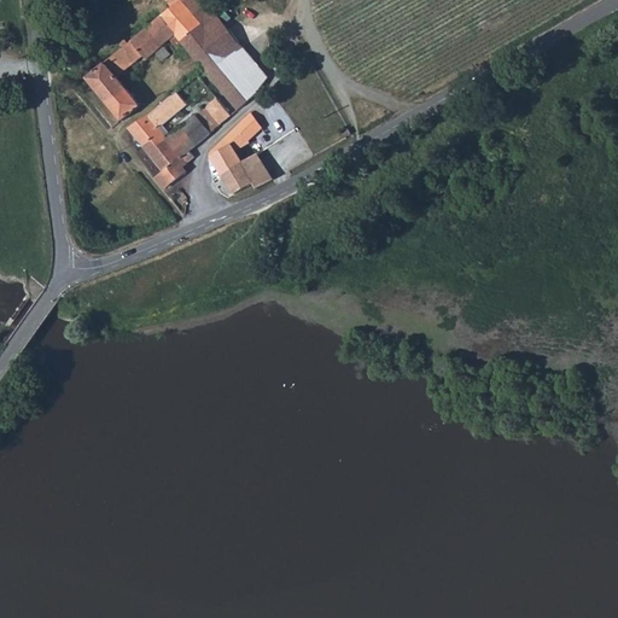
[(181,0),(179,0),(172,6),(158,17),(181,40),(202,23),(193,12),(181,0)]
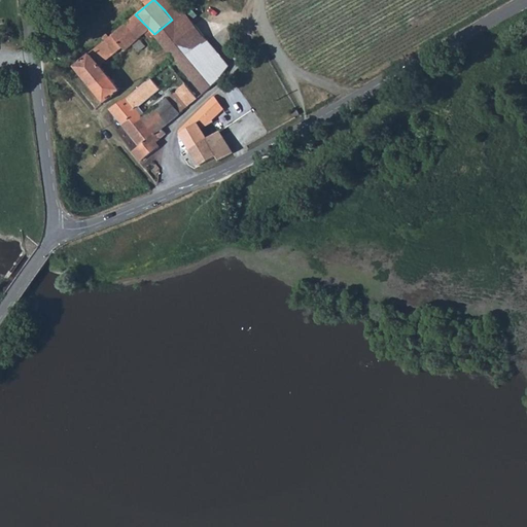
[(154,0),(165,10),(175,2),(172,0),(154,0)]
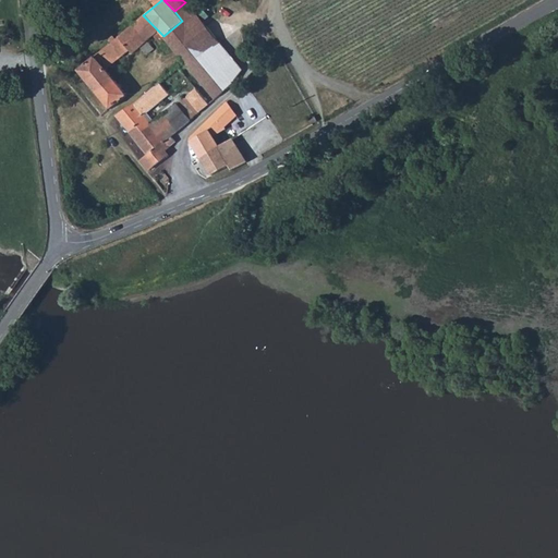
[(196,14),(185,2),(174,11),(182,21),(185,23),(196,14)]
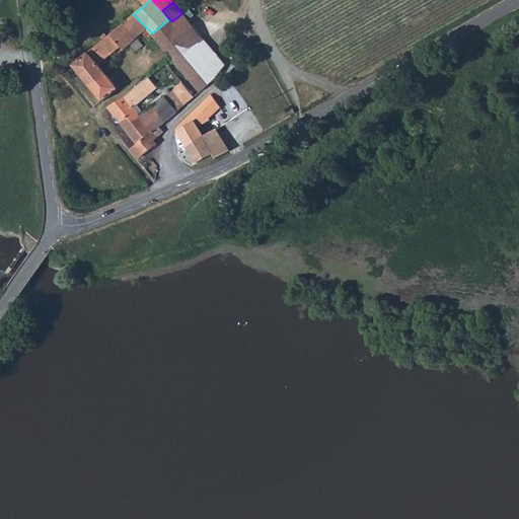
[(187,41),(184,38),(195,27),(182,13),(172,21),(169,19),(152,33),(170,55),(175,52),(187,41)]
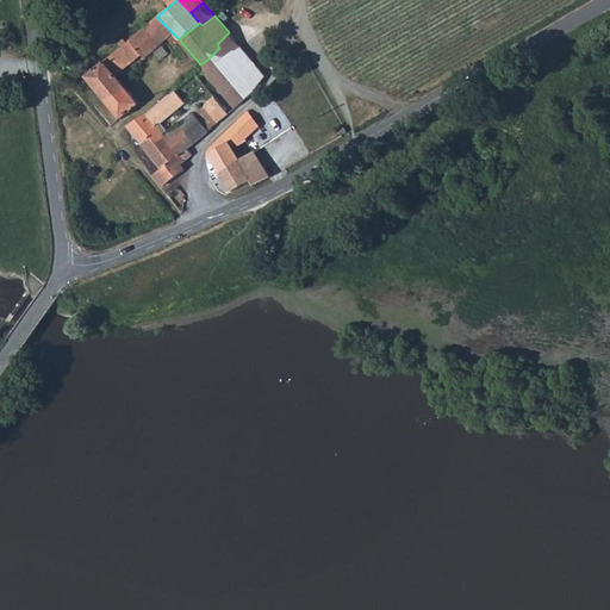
[(174,44),(179,39),(156,17),(145,26),(159,42),(167,36),(174,44)]
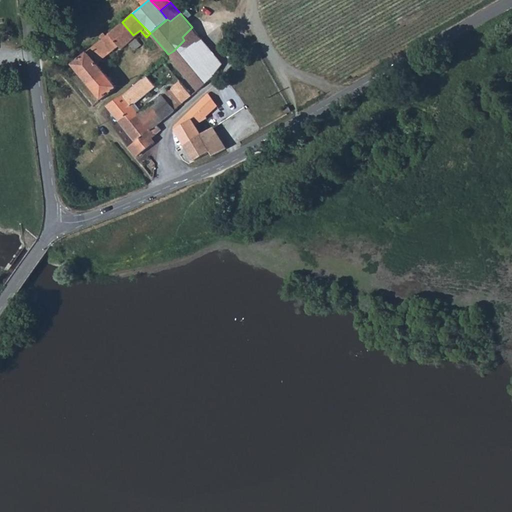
[(140,43),(133,35),(122,22),(109,32),(115,40),(119,44),(122,48),(129,43),(133,48),(140,43)]
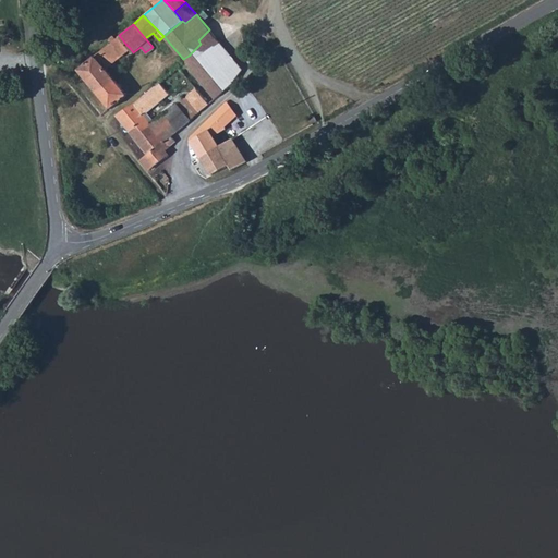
[(201,44),(189,56),(193,61),(189,64),(194,72),(205,84),(223,68),(207,50),(219,39),(209,29),(198,40),(201,44)]
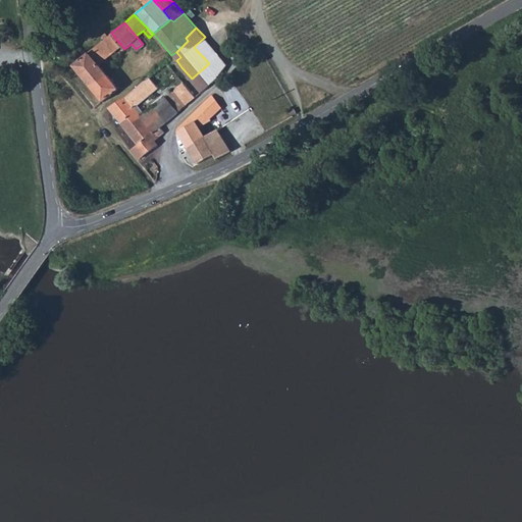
[(108,36),(105,38),(102,41),(72,65),(104,101),(118,90),(98,63),(96,61),(105,54),(103,52),(117,41),(111,33),(108,36)]
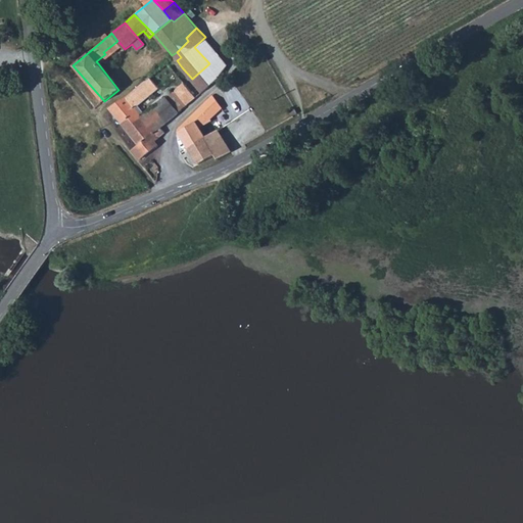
[(194,47),(209,63),(218,56),(220,54),(205,37),(194,47)]
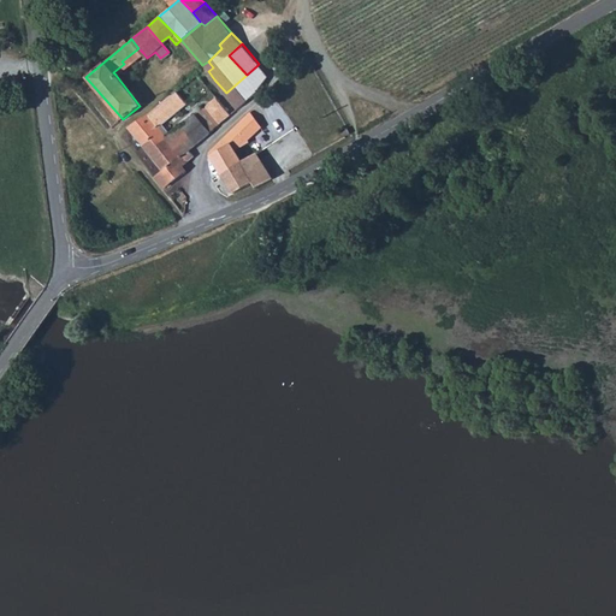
[(116,75),(143,53),(138,48),(122,61),(124,64),(113,72),(116,75)]
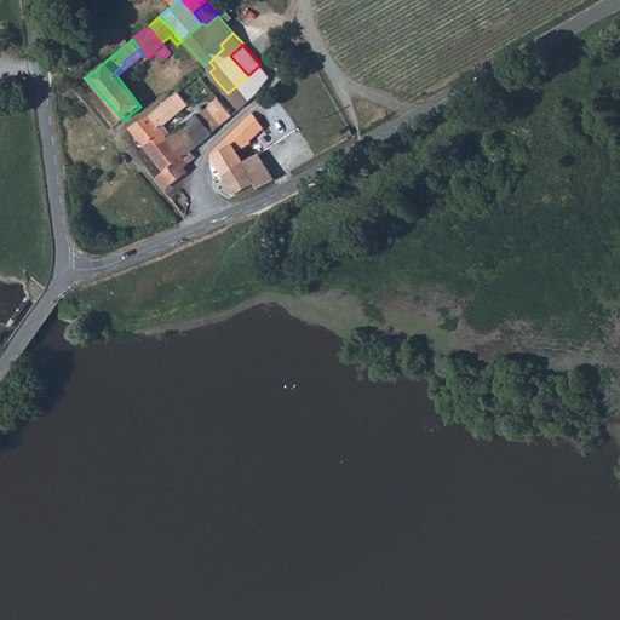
[(210,72),(214,68),(210,62),(204,65),(210,72)]
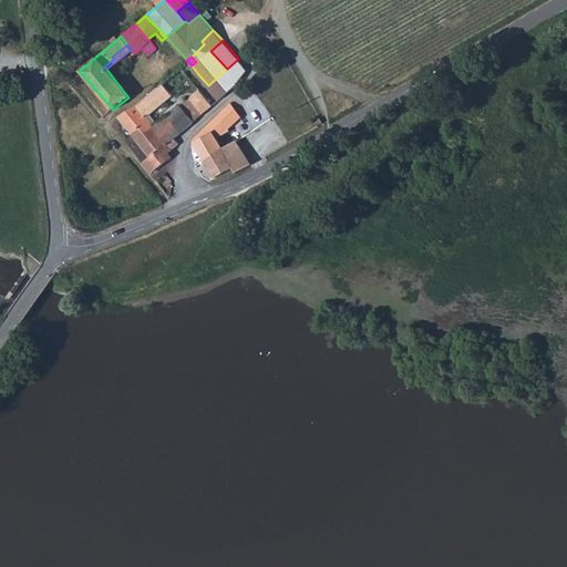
[(181,65),(186,70),(192,65),(186,60),(181,65)]
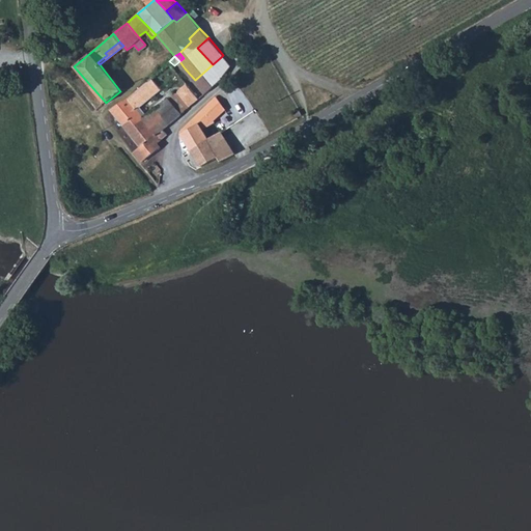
[(228,66),(221,57),(213,64),(195,80),(204,91),(221,76),(220,74),(228,66)]
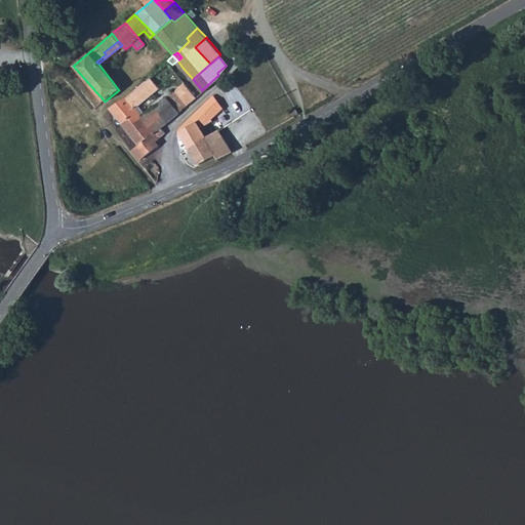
[(165,70),(172,65),(167,61),(161,66),(165,70)]
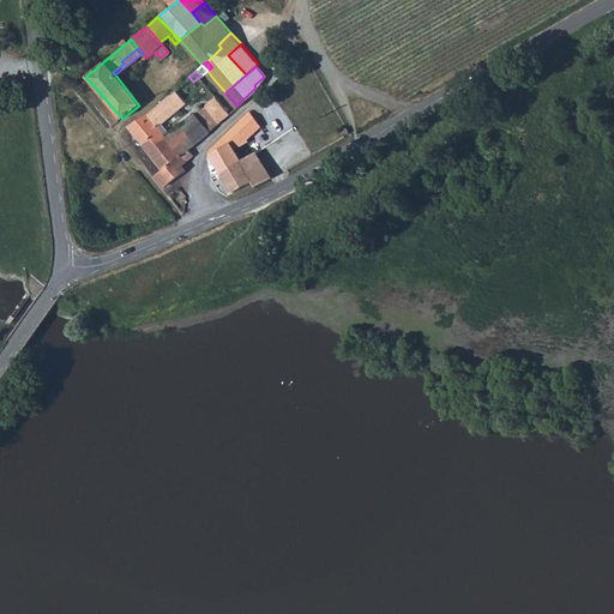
[(170,110),(184,100),(178,94),(166,103),(170,110)]
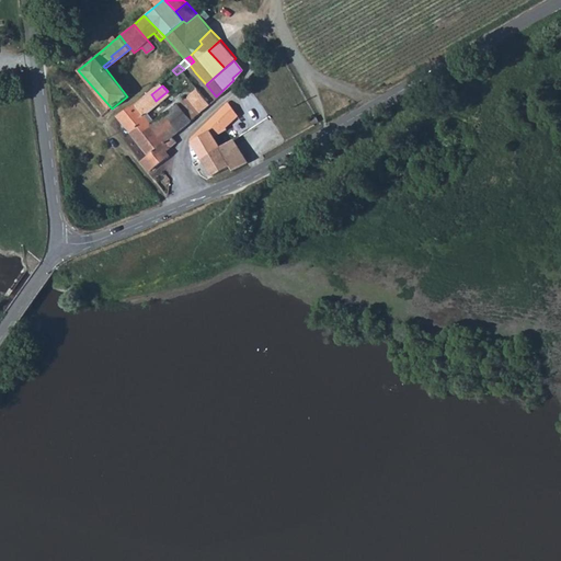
[(128,132),(145,118),(153,112),(141,98),(130,106),(117,116),(128,132)]
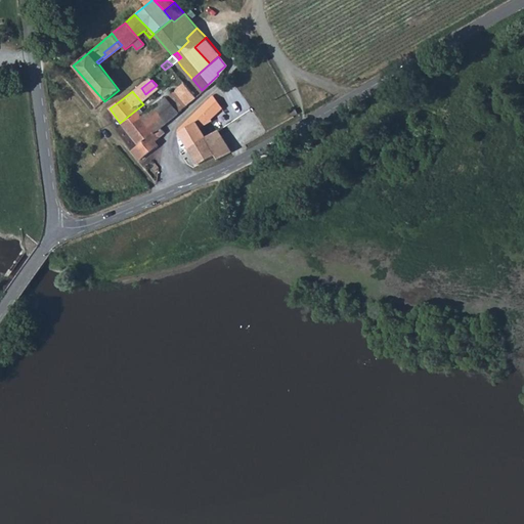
[(190,92),(179,101),(186,110),(197,100),(190,92)]
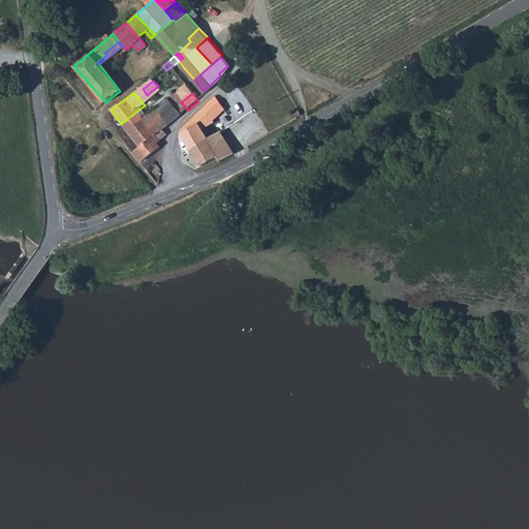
[(215,96),(208,102),(213,109),(220,102),(215,96)]
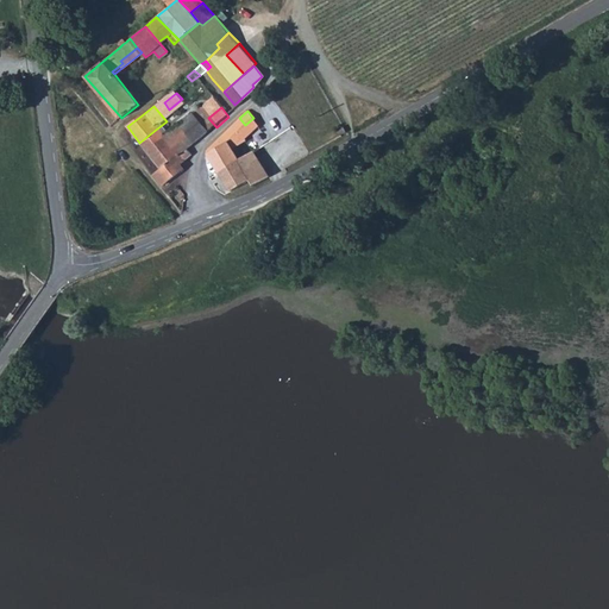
[(194,114),(182,125),(195,140),(206,130),(194,114)]
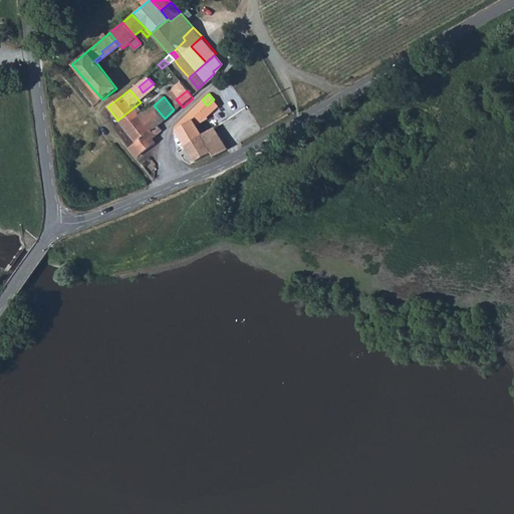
[(203,109),(207,105),(202,99),(192,111),(180,122),(174,127),(185,146),(204,133),(197,119),(206,113),(203,109)]
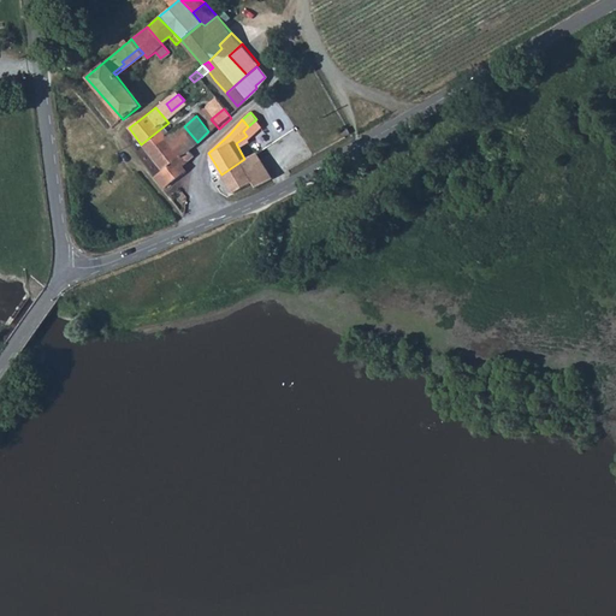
[(159,130),(167,141),(177,132),(169,123),(159,130)]
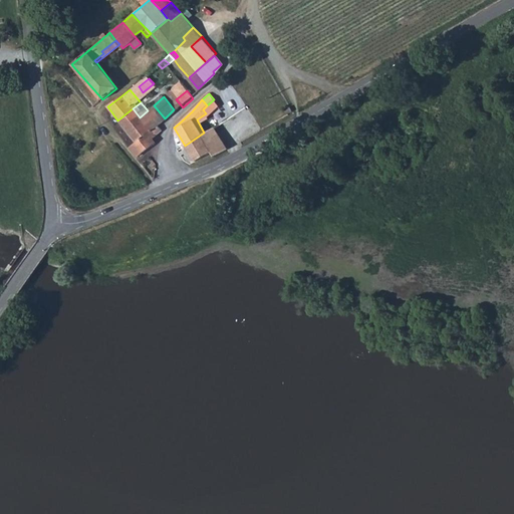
[(154,105),(148,110),(140,117),(151,131),(157,124),(165,118),(154,105)]
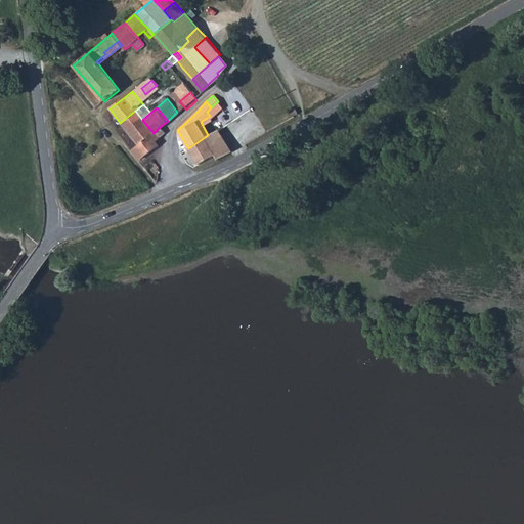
[(120,123),(127,132),(142,120),(135,111),(120,123)]
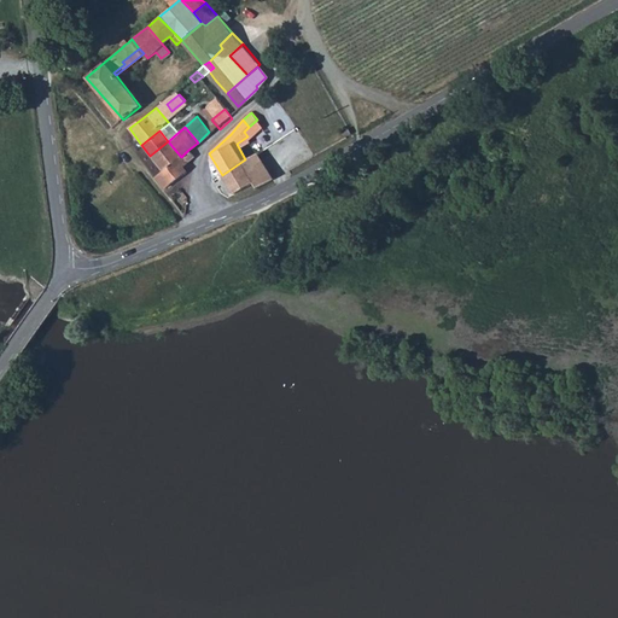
[(181,157),(168,141),(150,156),(163,172),(172,184),(185,173),(182,167),(194,157),(188,150),(181,157)]
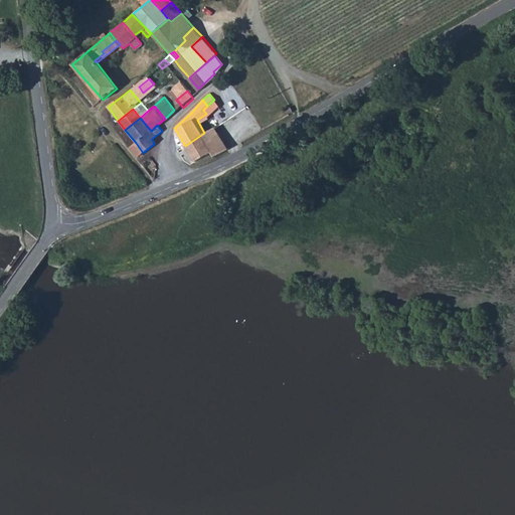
[(216,156),(228,149),(214,126),(204,133),(213,151),(216,156)]
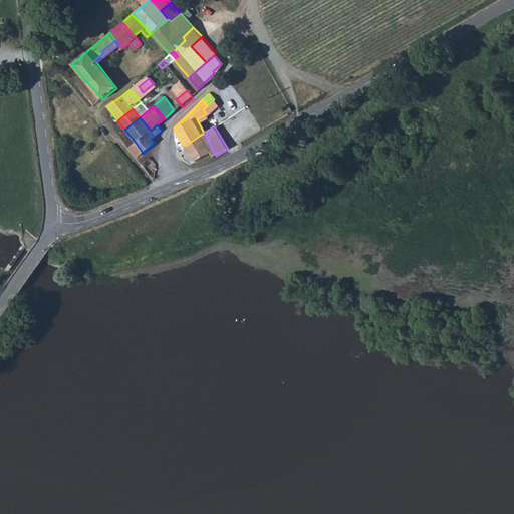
[(195,161),(213,151),(204,133),(185,146),(195,161)]
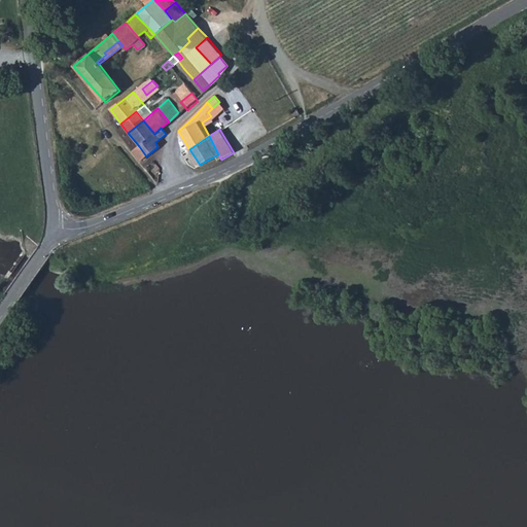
[(136,149),(143,159),(146,156),(139,146),(136,149)]
